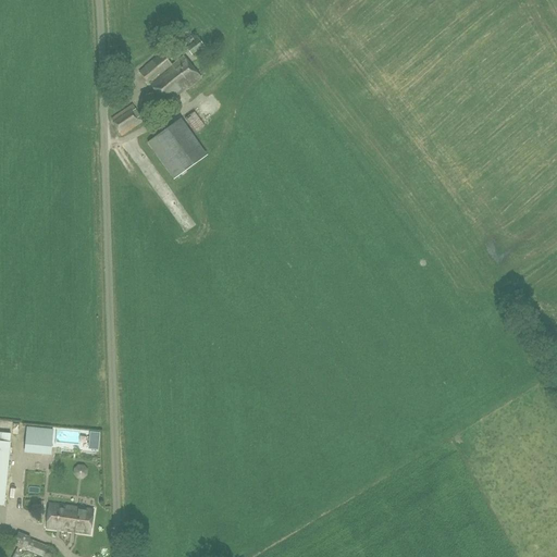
[(192,56),(203,45),(197,38),(186,47),(192,56)]
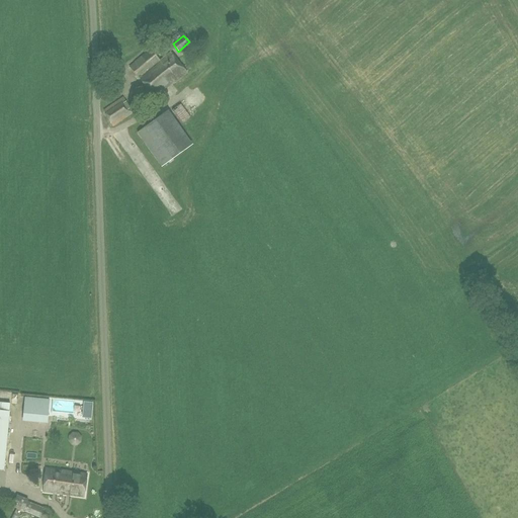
[(160,60),(151,49),(130,65),(154,97),(173,82),(186,72),(170,52),(160,60)]
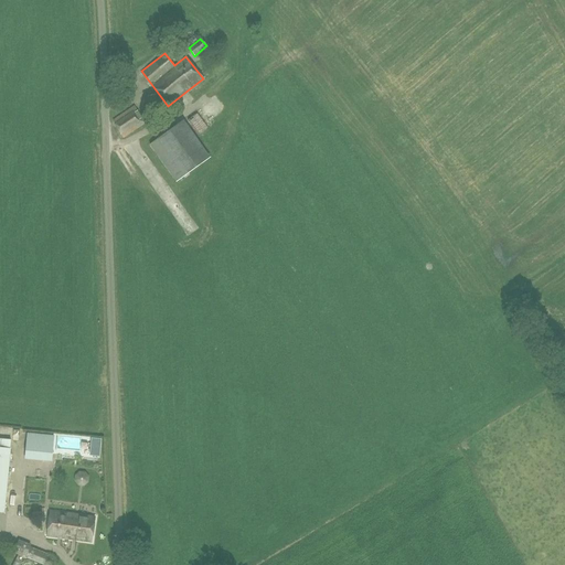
[(124,137),(145,123),(134,105),(112,120),(124,137)]
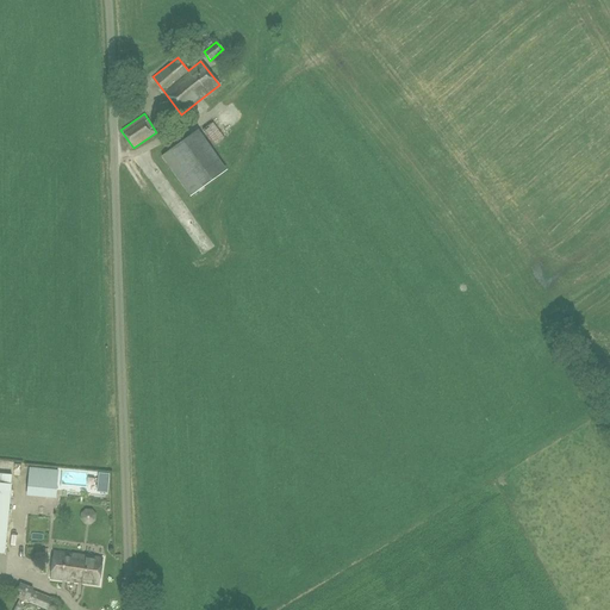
[(215,144),(224,137),(212,122),(203,129),(215,144)]
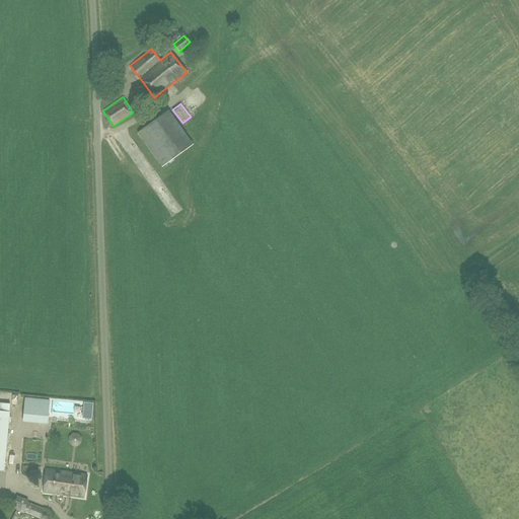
[(161,166),(193,144),(168,109),(137,132),(161,166)]
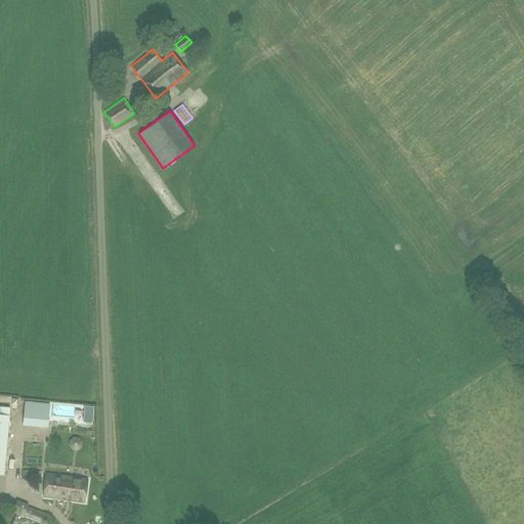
[(49,408),(26,405),(24,425),(47,427),(49,408)]
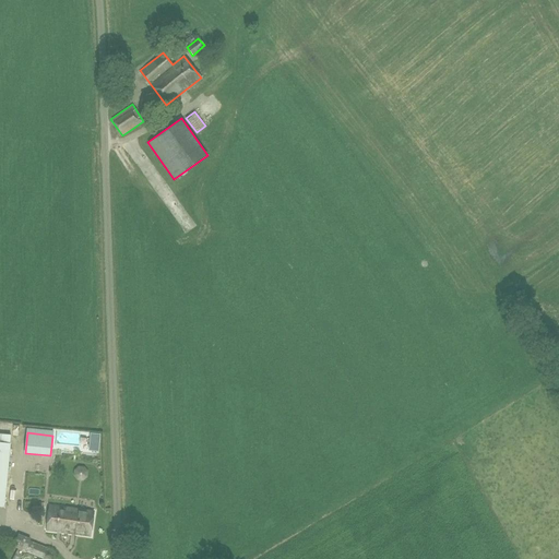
[(99,436),(91,435),(88,450),(97,451),(99,436)]
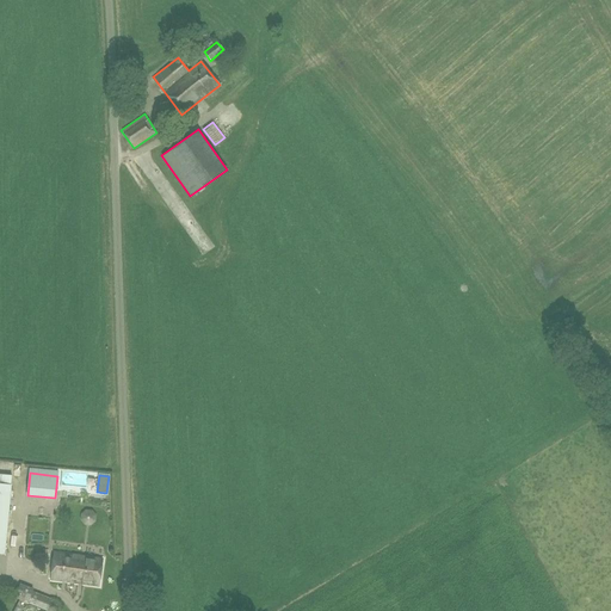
[(0,554),(4,554),(11,486),(0,483),(0,554)]
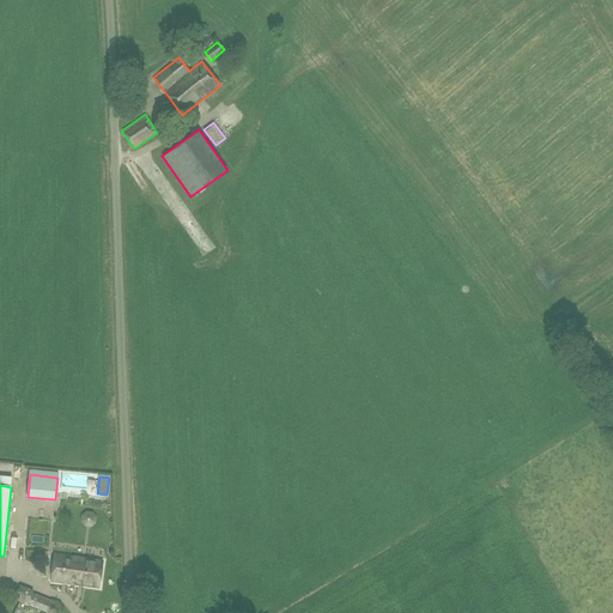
[(98,587),(102,560),(54,554),(50,581),(98,587)]
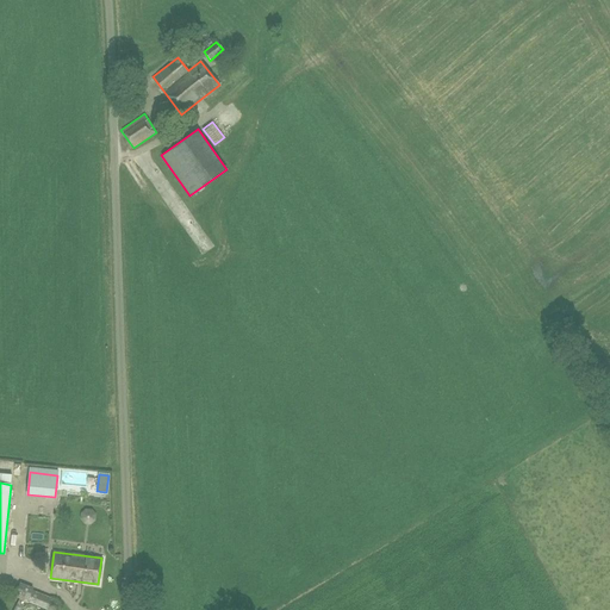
[(45,609),(50,598),(31,590),(32,587),(20,583),(14,596),(18,597),(13,609),(38,609),(39,607),(45,609)]
